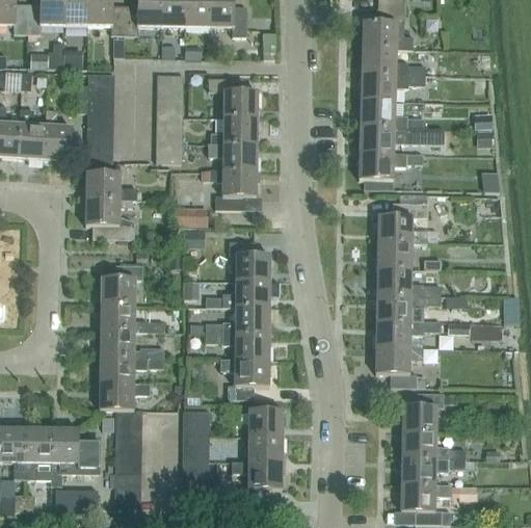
[(26,33),(27,4),(16,3),(16,0),(0,0),(0,23),(12,24),(12,33),(26,33)]
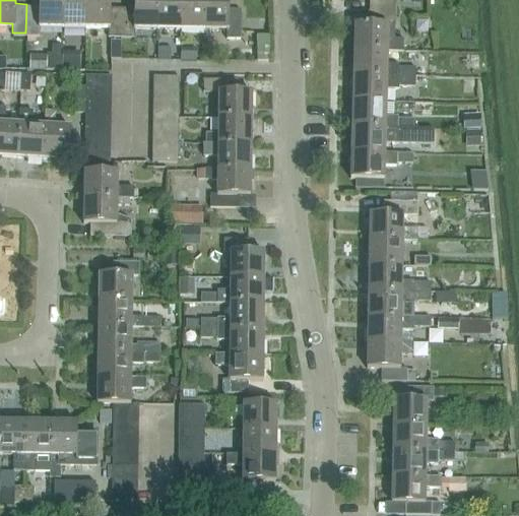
[(62,24),(62,0),(39,0),(39,4),(26,4),(25,33),(39,34),(39,23),(62,24)]
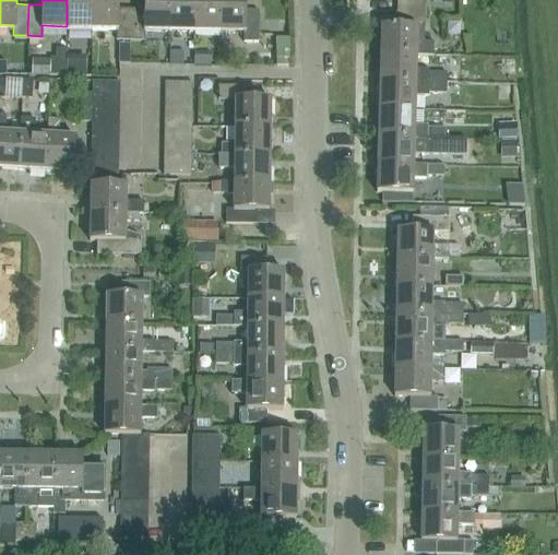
[(92,26),(91,0),(67,0),(67,26),(92,26)]
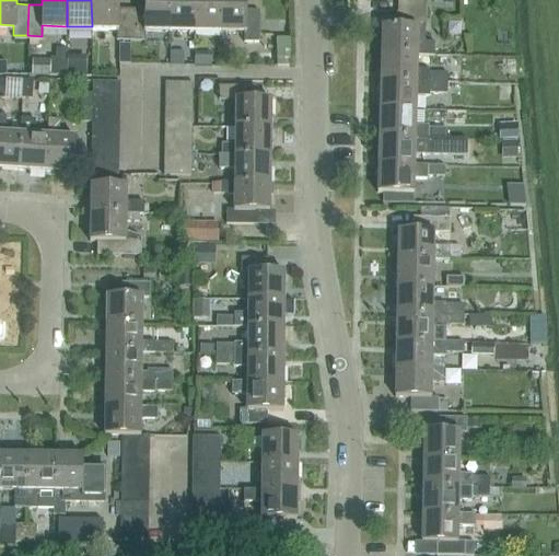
[(91,0),(92,26),(116,27),(116,37),(130,37),(131,6),(119,6),(119,0),(91,0)]
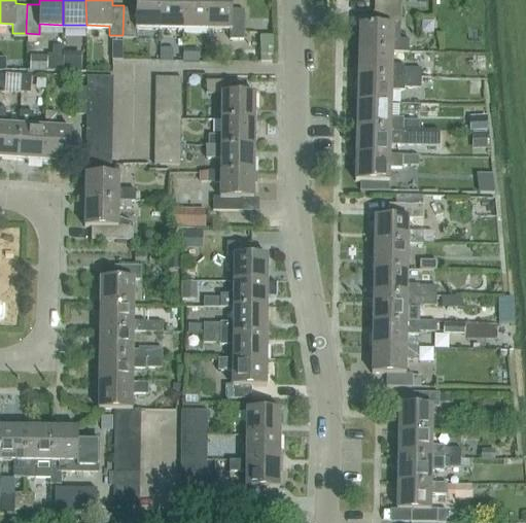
[(124,5),(123,35),(136,35),(136,26),(159,26),(160,0),(136,0),(136,5),(124,5)]
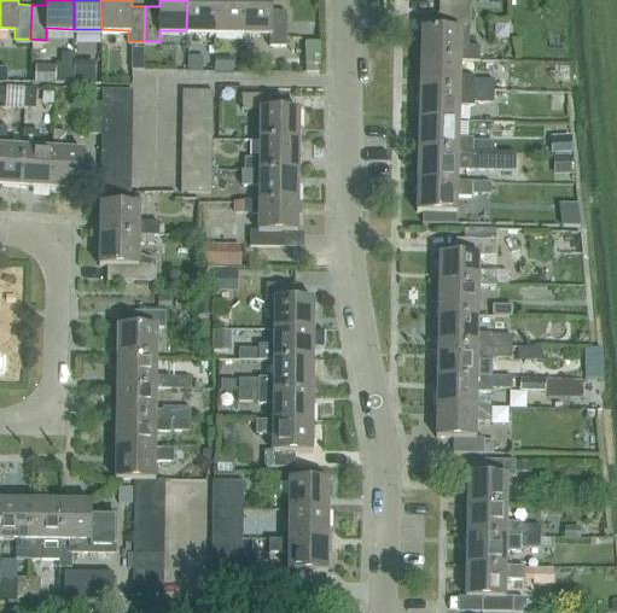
[(215,31),(215,0),(187,0),(186,30),(215,31)]
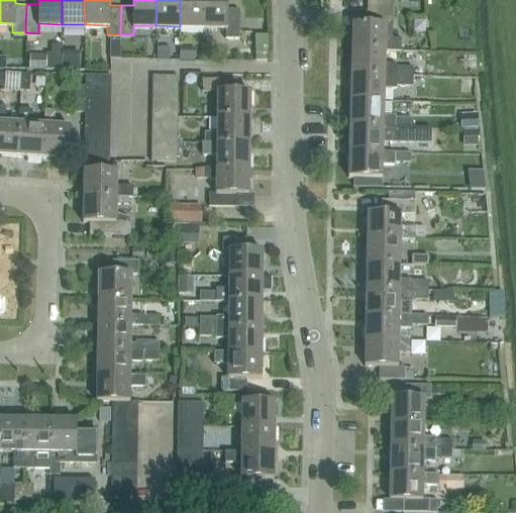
[(203,26),(203,0),(180,0),(180,26),(203,26)]
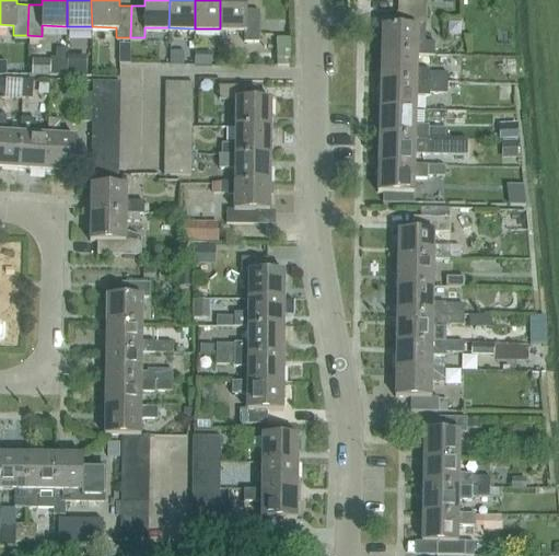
[(220,0),(220,29),(244,30),(243,38),(258,39),(259,8),(246,8),(246,0),(220,0)]
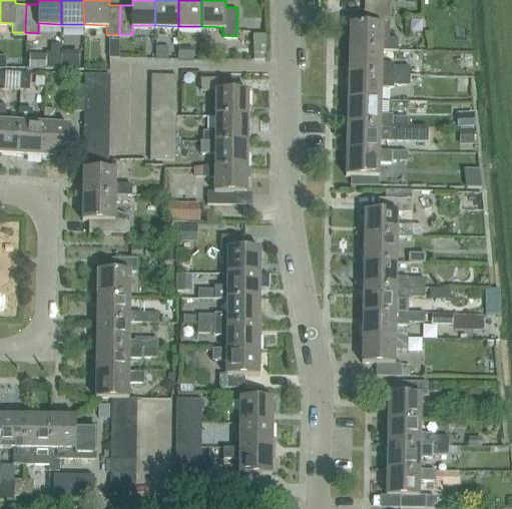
[(389,35),(390,0),(366,0),(365,21),(351,21),(350,47),(382,47),(398,48),(398,36),(389,35)]
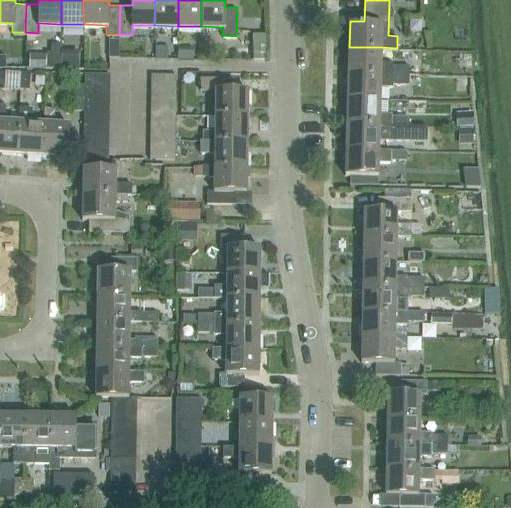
[(51,50),(61,50),(61,42),(51,42),(51,50)]
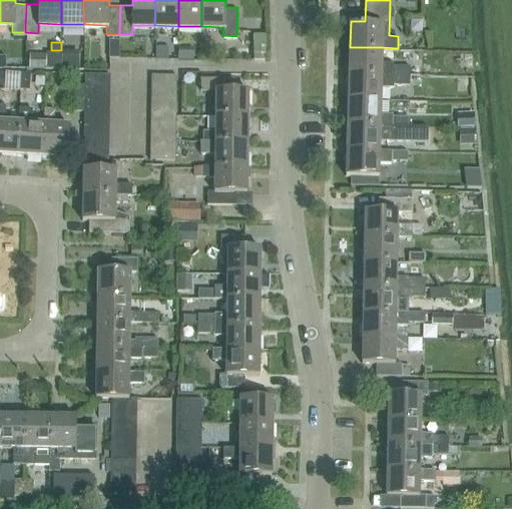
[(382,47),(350,47),(349,72),(410,73),(410,64),(394,63),(394,61),(382,61),(382,47)]
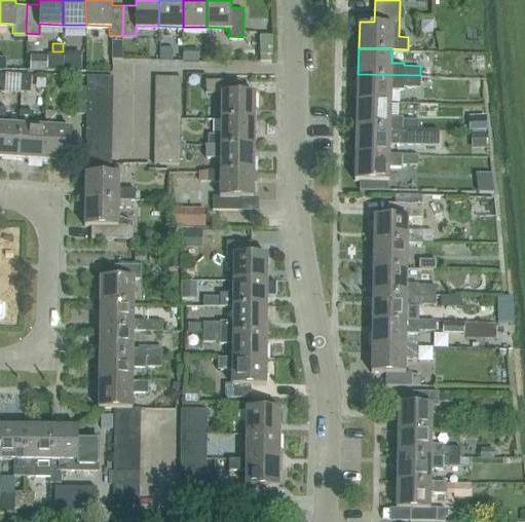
[(48,52),(31,52),(31,68),(48,68),(48,52)]
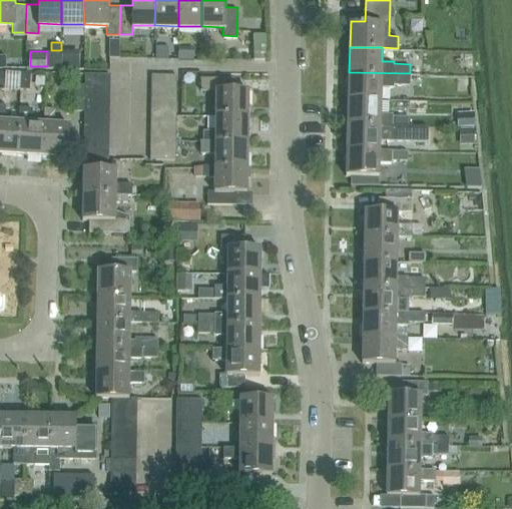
[(410,64),(410,73),(420,74),(420,64),(410,64)]
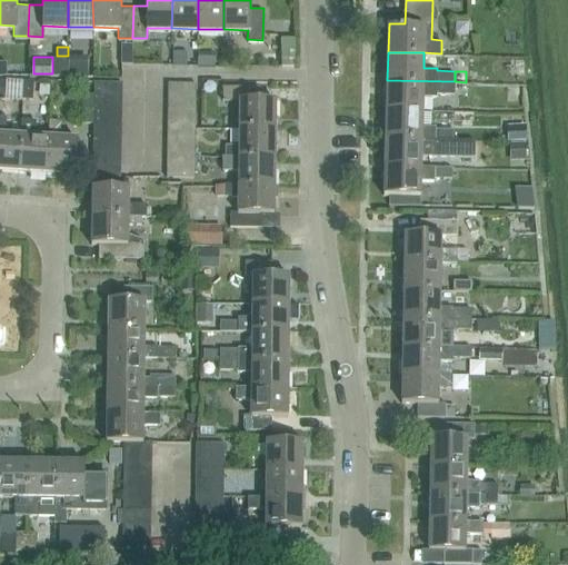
[(33,97),(33,78),(22,78),(22,97),(33,97)]
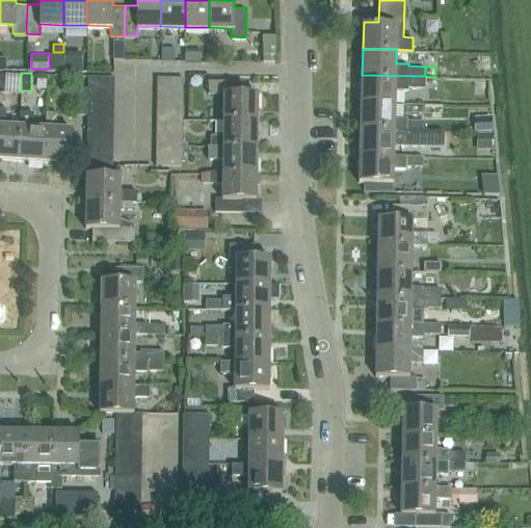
[(88,86),(114,86),(114,75),(88,74),(88,86)]
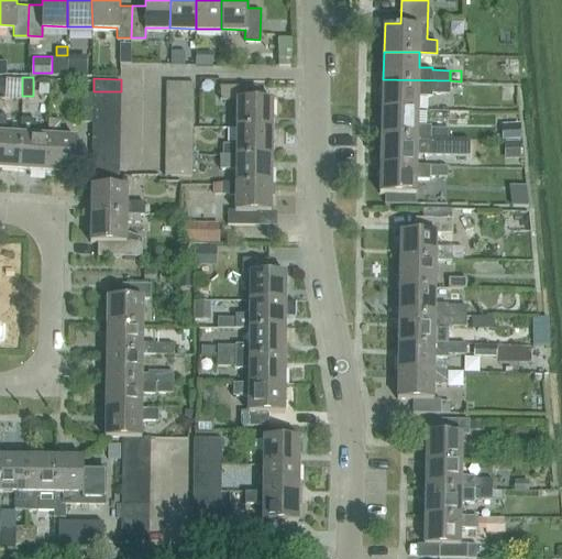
[(166,92),(194,94),(195,80),(166,79),(166,92)]
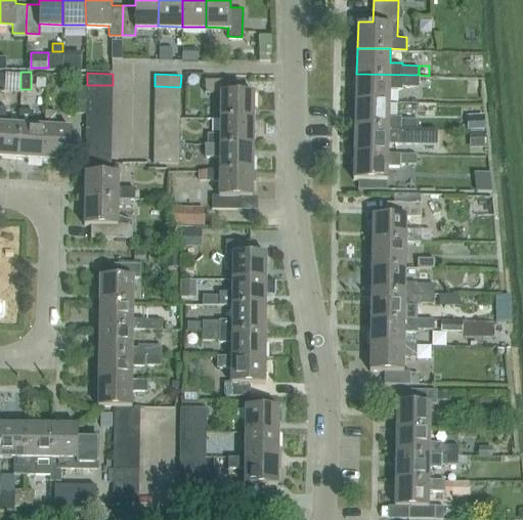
[(355,100),(389,100),(389,87),(402,87),(402,85),(419,85),(419,75),(356,74),(355,100)]
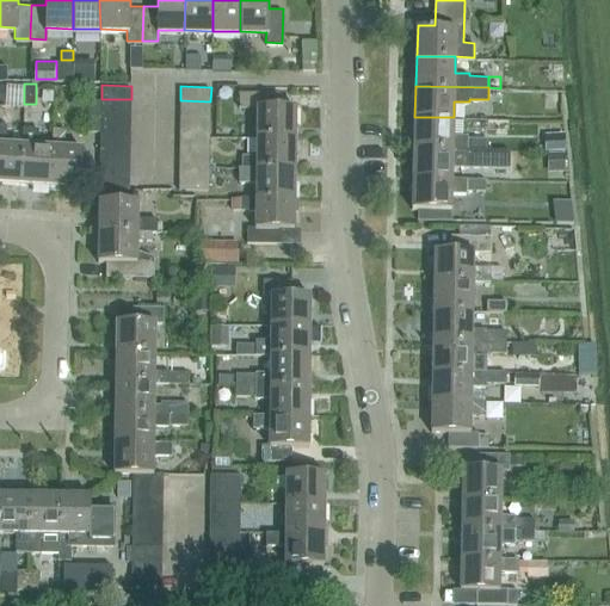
[(257,106),(256,134),(295,135),(296,105),(279,105),(279,91),(239,91),(239,106),(257,106)]
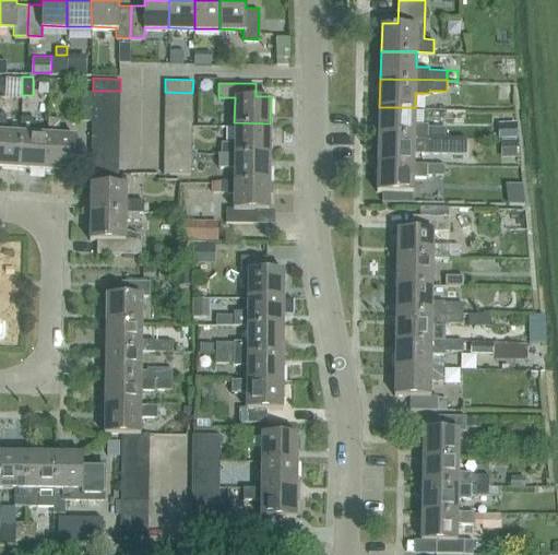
[(92,117),(93,104),(93,91),(82,90),(82,117),(92,117)]
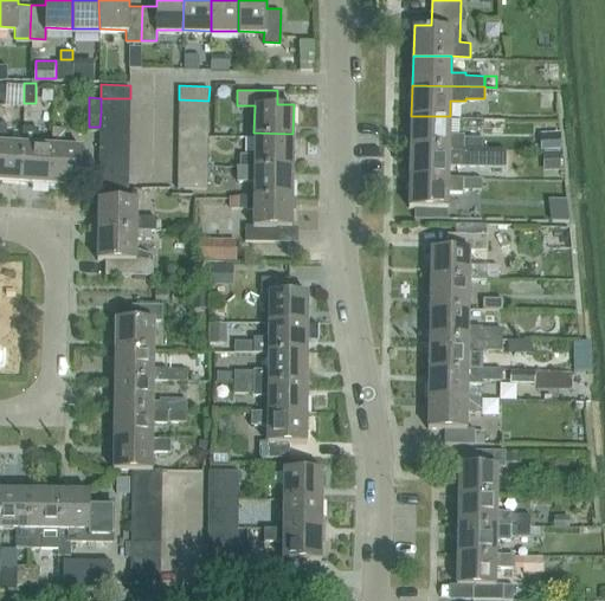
[(101,98),(101,112),(130,112),(130,98),(101,98)]
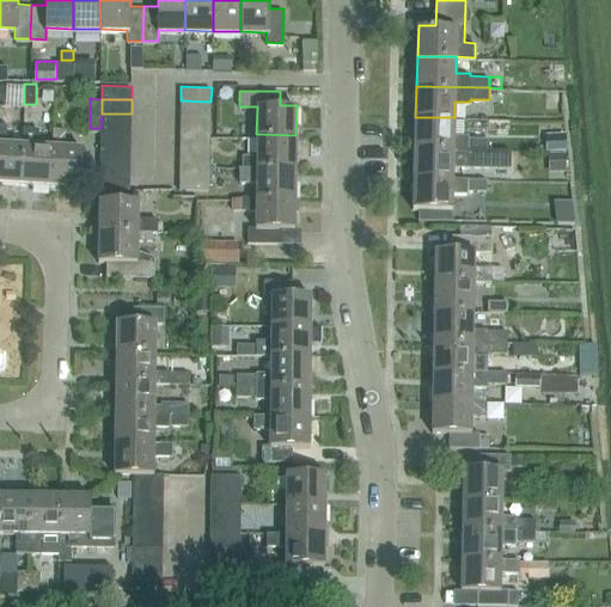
[(181,115),(211,115),(211,102),(181,100),(181,115)]
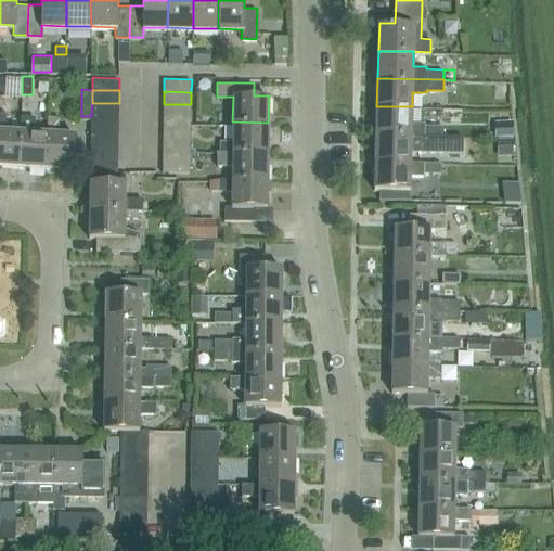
[(92,103),(91,116),(119,116),(119,103),(92,103)]
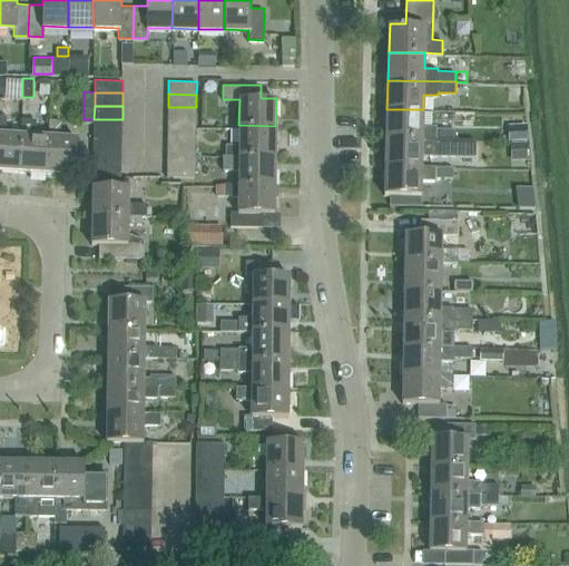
[(196,107),(168,107),(168,122),(196,122),(196,107)]
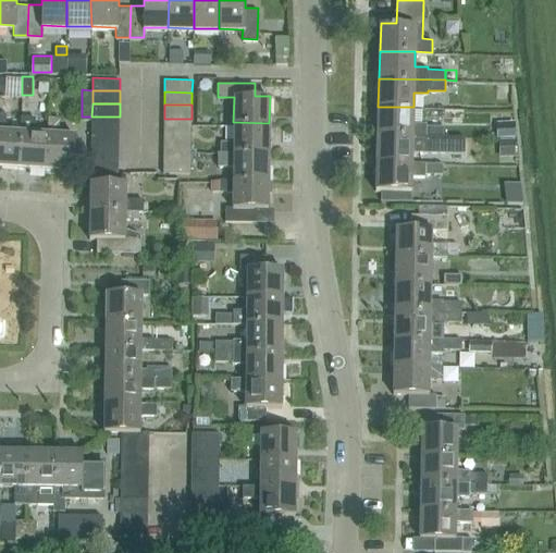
[(444,125),(436,124),(419,124),(419,122),(414,121),(414,107),(378,107),(378,134),(436,135),(444,135),(444,125)]
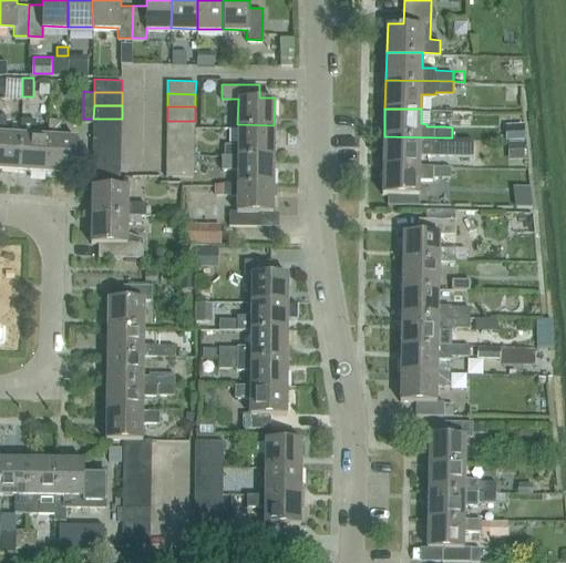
[(0,167),(18,169),(20,132),(6,132),(7,114),(0,113),(0,167)]
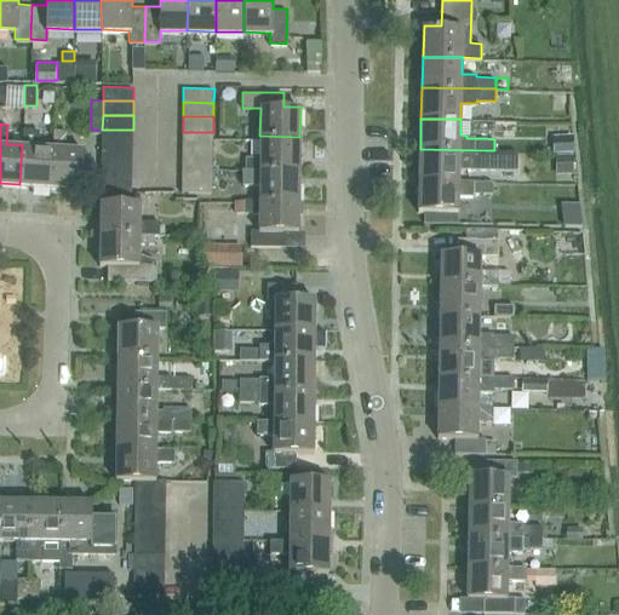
[(19,184),(50,187),(52,147),(36,145),(38,128),(23,127),(22,144),(19,184)]
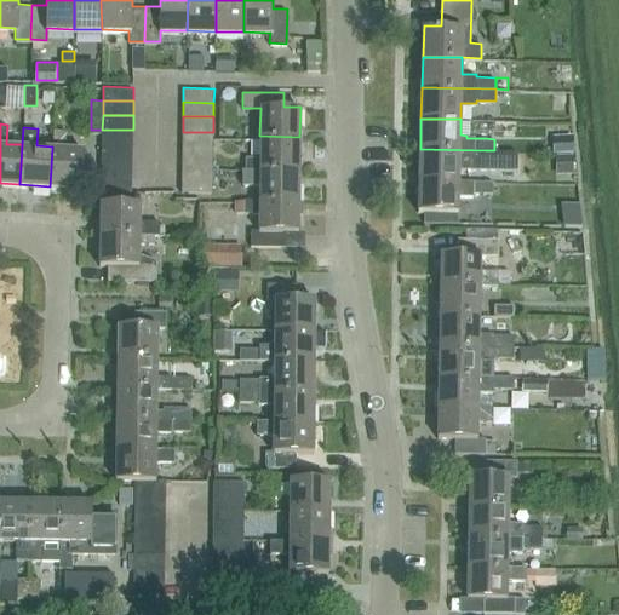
[(53,127),(52,147),(50,187),(81,189),(85,149),(66,148),(67,128),(53,127)]
